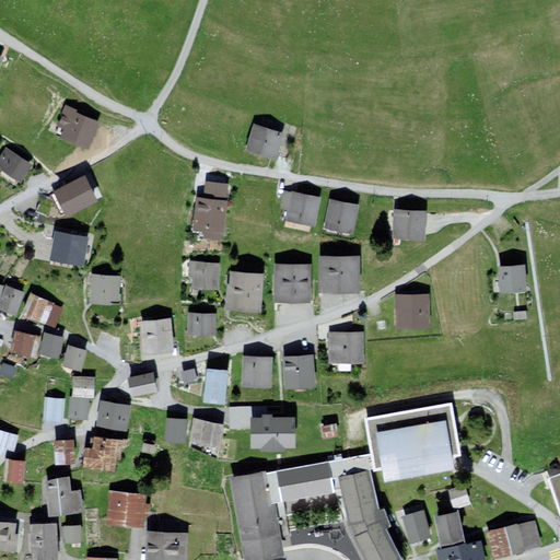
[(101,120),(67,106),(58,126),(63,129),(60,137),(89,149),(101,120)]
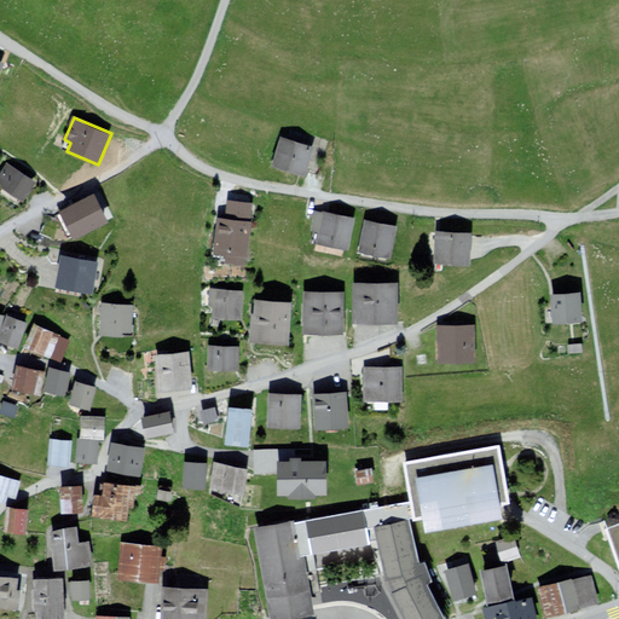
[(308,143),(277,133),(267,162),(300,172),(308,143)]
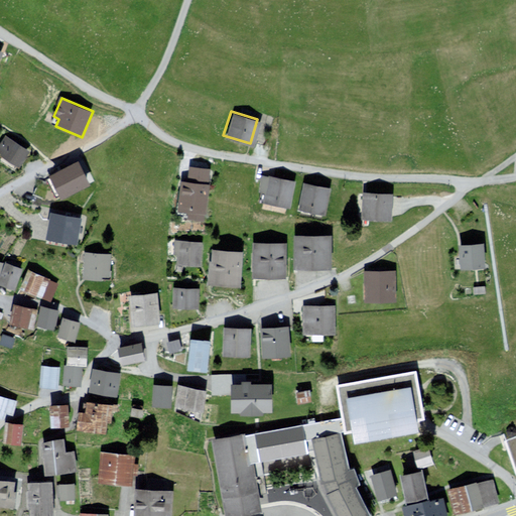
[(29,152),(6,136),(0,145),(0,154),(19,167),(29,152)]
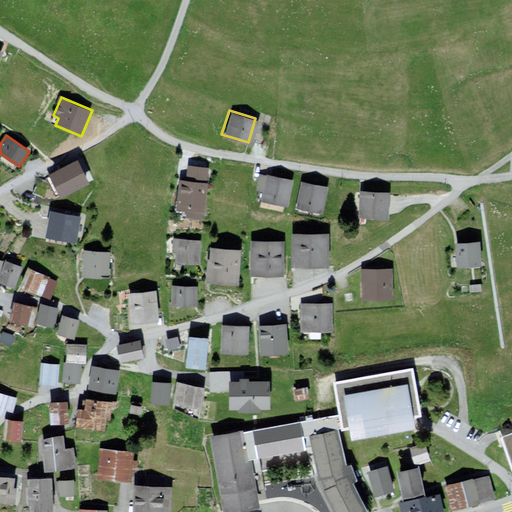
[(79,160),(48,174),(59,197),(90,183),(79,160)]
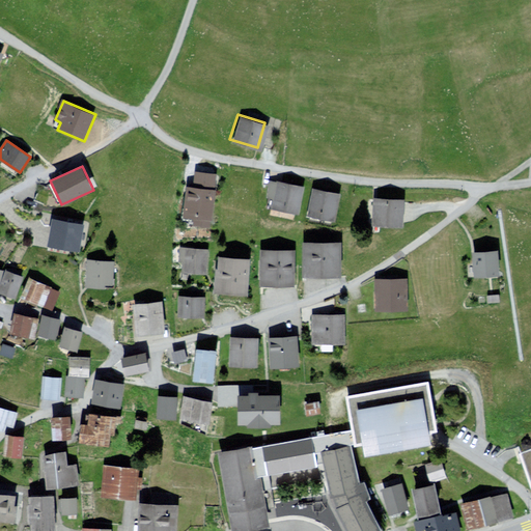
[(216,176),(196,174),(195,190),(188,189),(184,217),(195,218),(194,225),(210,227),(216,176)]
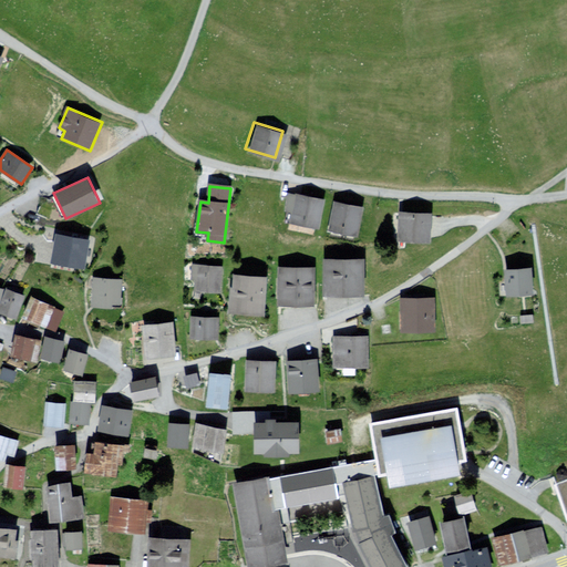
[(323,202),(289,195),(285,213),(294,215),(291,223),(318,229),(323,202)]
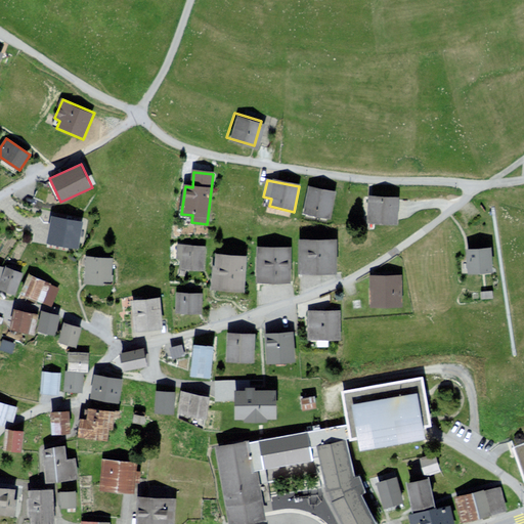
[(336,192),(309,186),(303,213),(330,219),(336,192)]
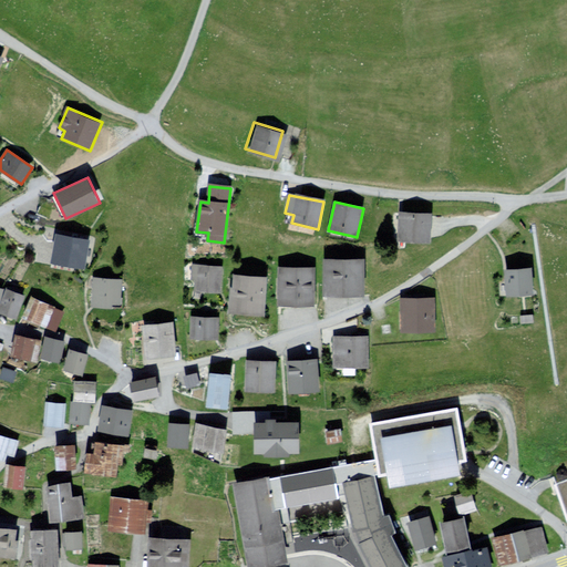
[(431,215),(399,213),(397,243),(429,245),(431,215)]
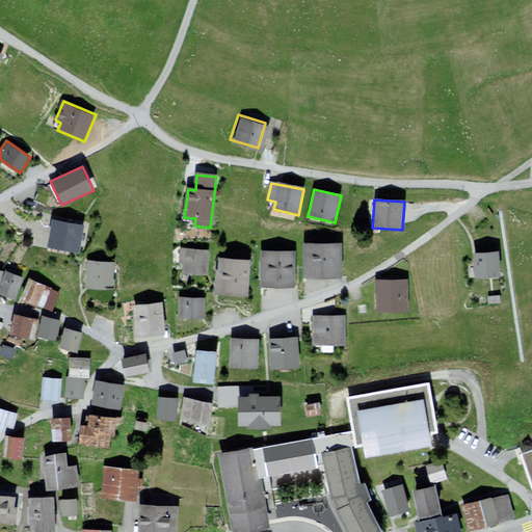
[(84,223),(53,217),(47,245),(79,251),(84,223)]
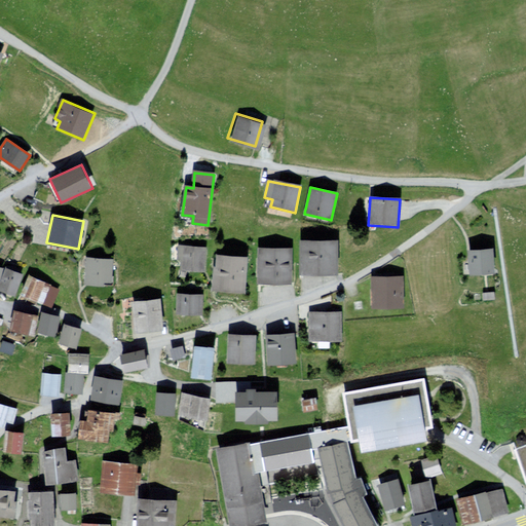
[(337,240),(300,240),(299,273),(337,273),(337,240)]
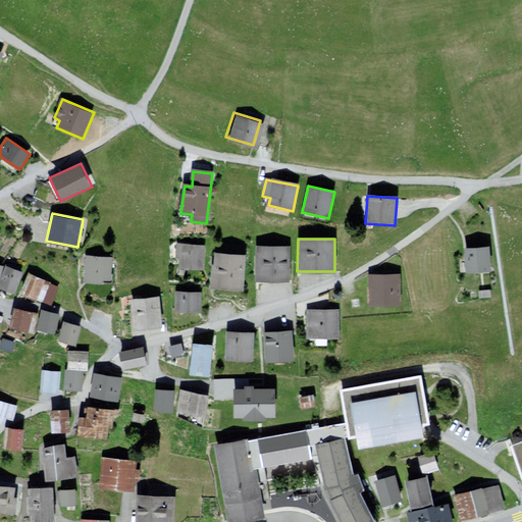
[(205,246),(177,244),(176,258),(180,258),(180,268),(203,270),(205,246)]
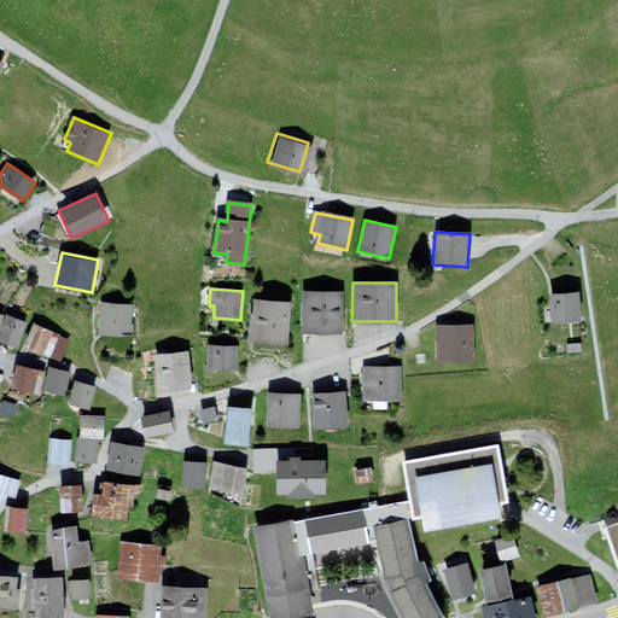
[(344,292),(303,290),(302,332),(343,334),(344,292)]
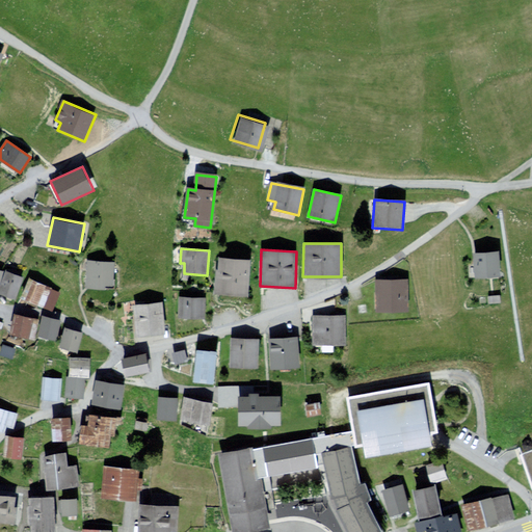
[(497,250),(474,251),(475,275),(498,274),(497,250)]
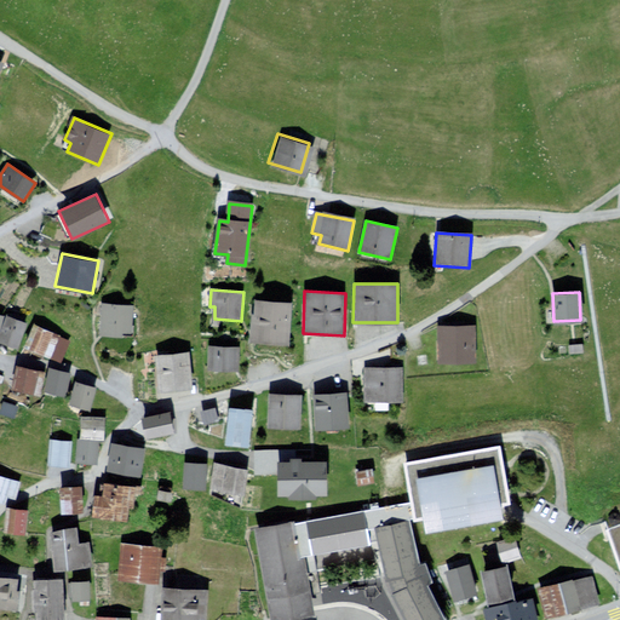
[(292,303),(254,299),(250,340),(287,344),(292,303)]
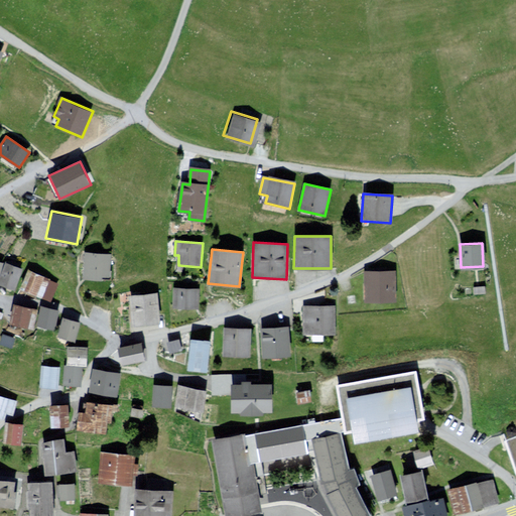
[(111,255),(85,253),(83,278),(109,280),(111,255)]
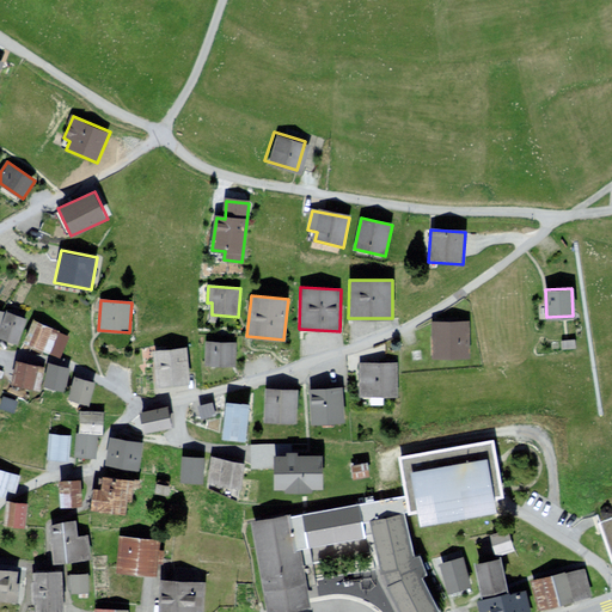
[(23,316),(2,308),(0,314),(0,335),(13,341),(23,316)]
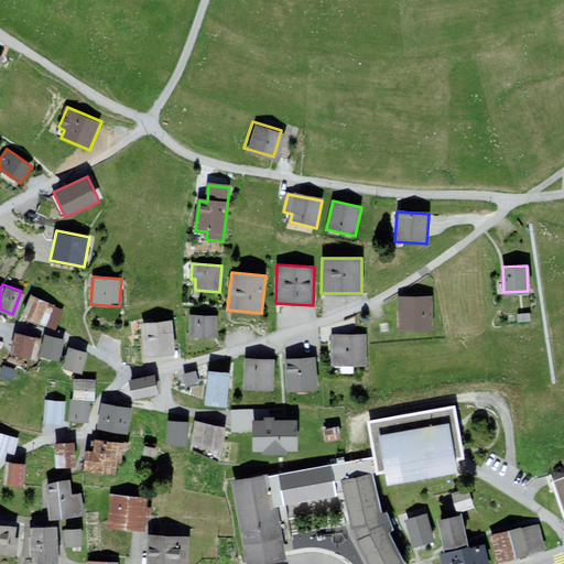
[(62,307),(29,294),(21,314),(54,327),(62,307)]
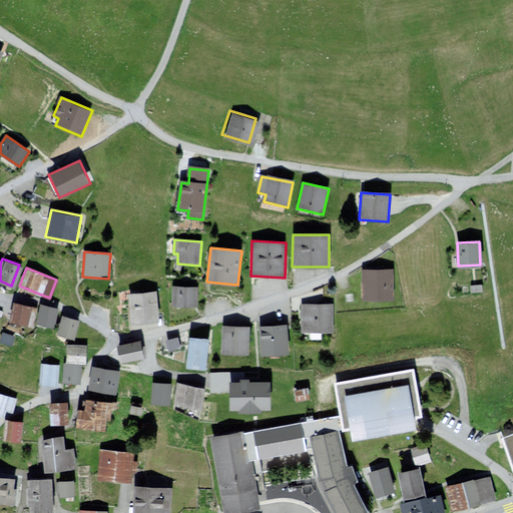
[(391,268),(360,268),(360,299),(391,299),(391,268)]
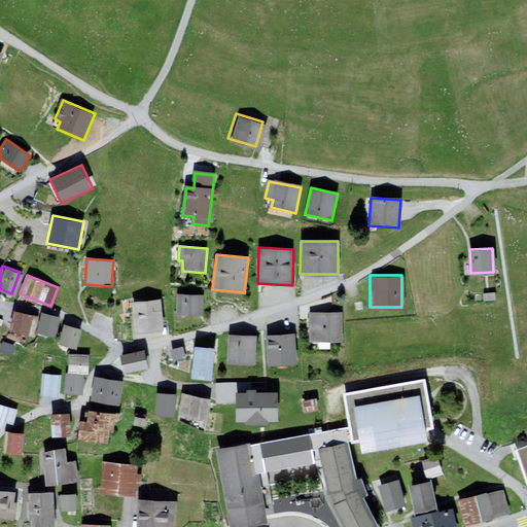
[(204,296),(179,294),(178,314),(203,316),(204,296)]
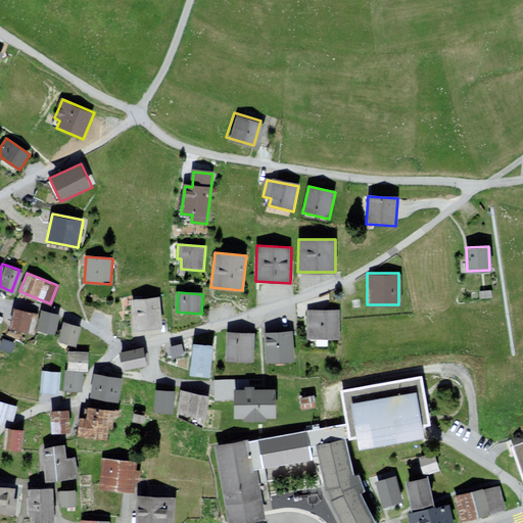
[(159,296),(132,298),(134,330),(161,328),(159,296)]
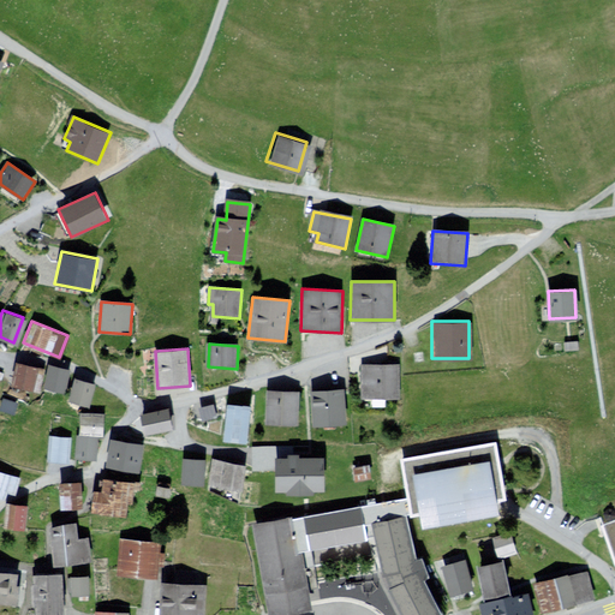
[(36,390),(42,368),(12,359),(6,382),(36,390)]
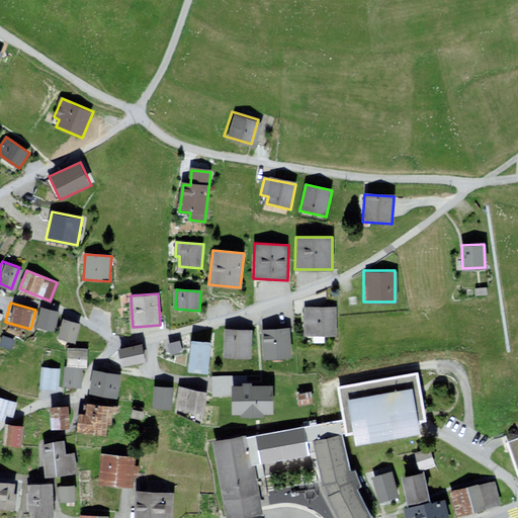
[(336,308),(304,307),(303,336),(335,337),(336,308)]
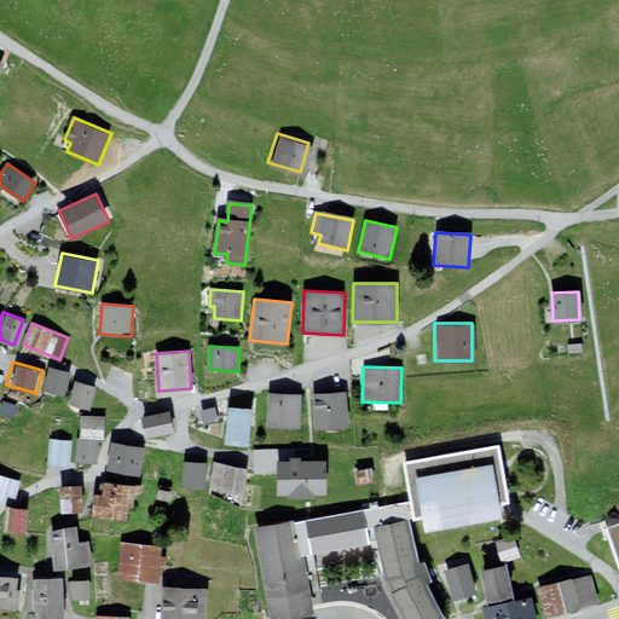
[(70,374),(50,369),(44,392),(64,397),(70,374)]
